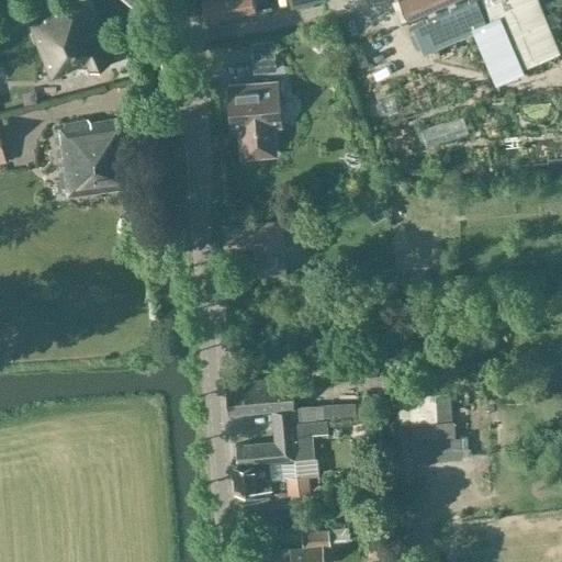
[(116,59),(89,6),(71,13),(60,0),(31,17),(36,30),(33,31),(52,78),(87,62),(91,70),(116,59)]
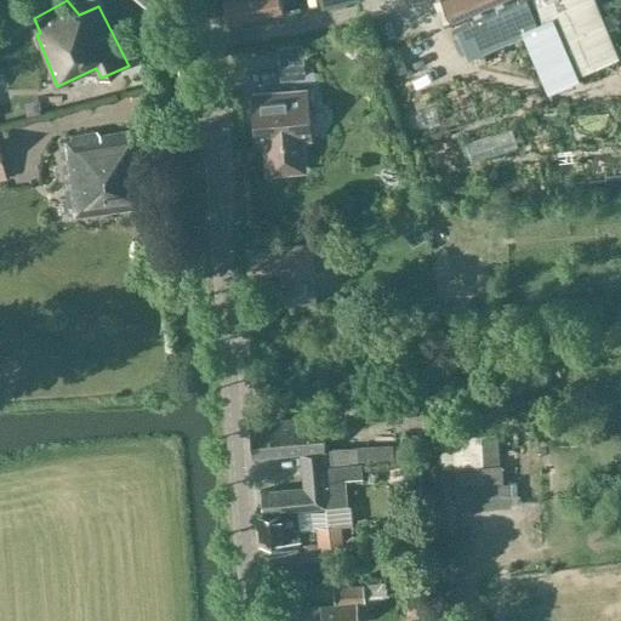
[(224,0),(231,23),(252,18),(255,22),(266,20),(267,16),(289,11),(286,0),(224,0)]
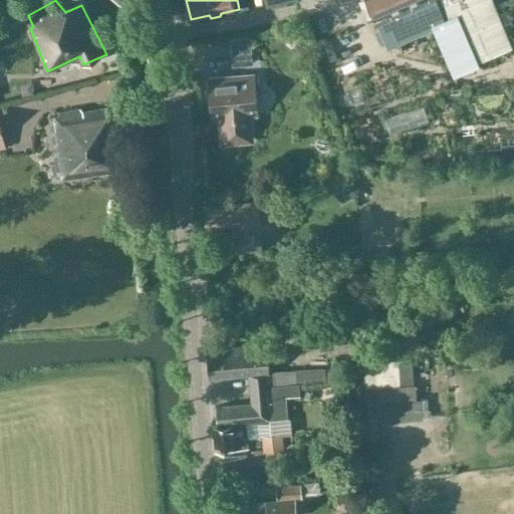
[(513,45),(493,0),(367,0),(388,44),(447,18),(469,67),(513,47),(513,45)]
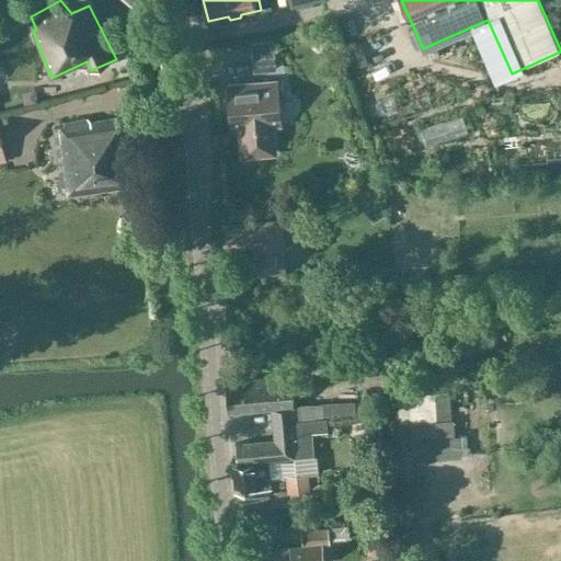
[(274,38),(250,39),(253,70),(276,68),(274,38)]
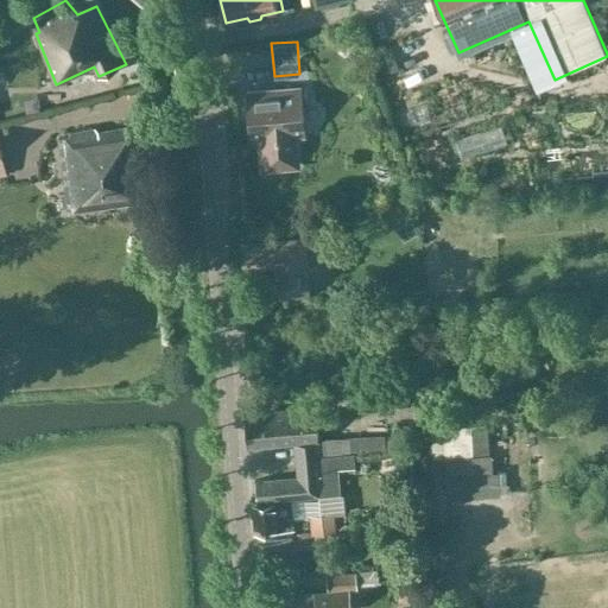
[(226,81),(209,81),(210,99),(227,97),(226,81)]
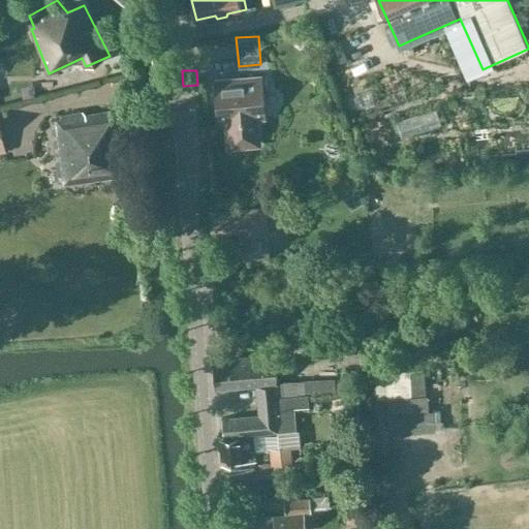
[(265,118),(260,78),(215,82),(219,123),(226,122),(227,143),(232,143),(239,148),(249,147),(254,139),(258,139),(256,119),(265,118)]
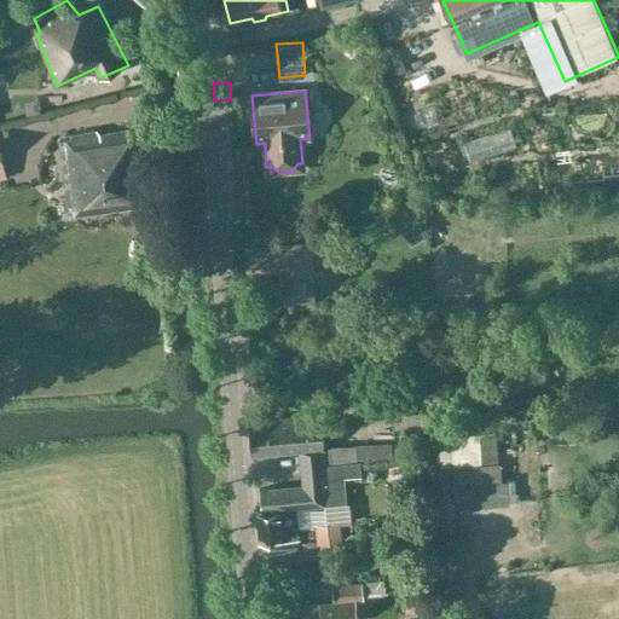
[(61,140),(70,215),(148,204),(140,145),(132,148),(129,128),(102,133),(98,131),(71,134),(73,138),(61,140)]
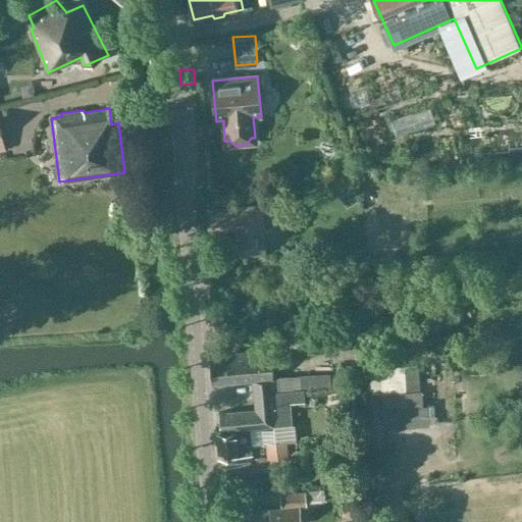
[(286,206),(286,194),(270,194),(270,206),(286,206)]
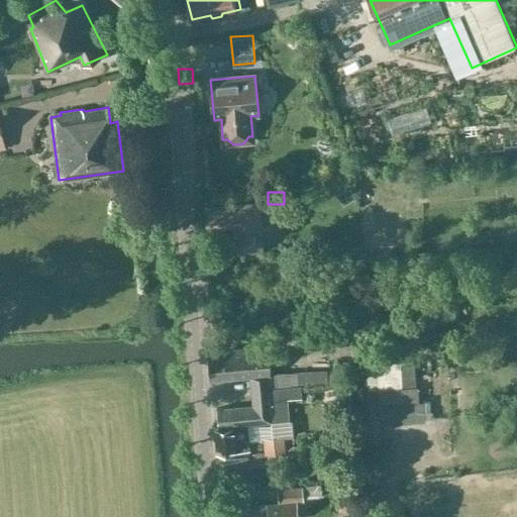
[(264,251),(261,204),(207,209),(208,227),(235,226),(235,239),(239,238),(240,252),(264,251)]
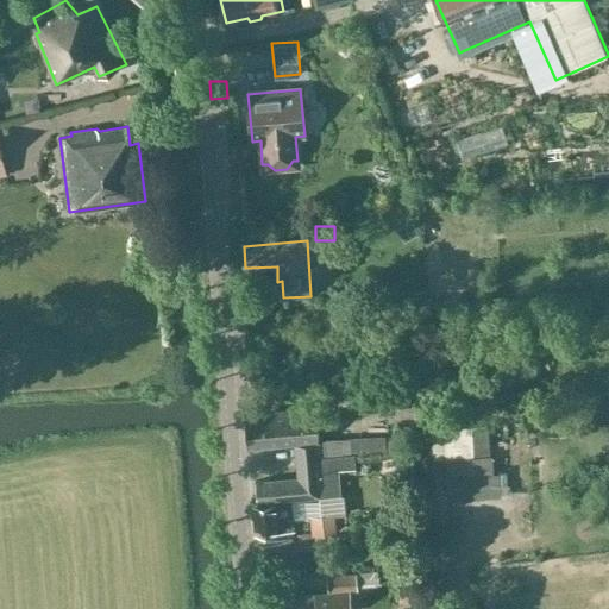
[(295,443),(297,458),(355,453),(387,451),(385,437),(321,440),(319,406),(256,412),(245,413),(249,446),(295,443)]
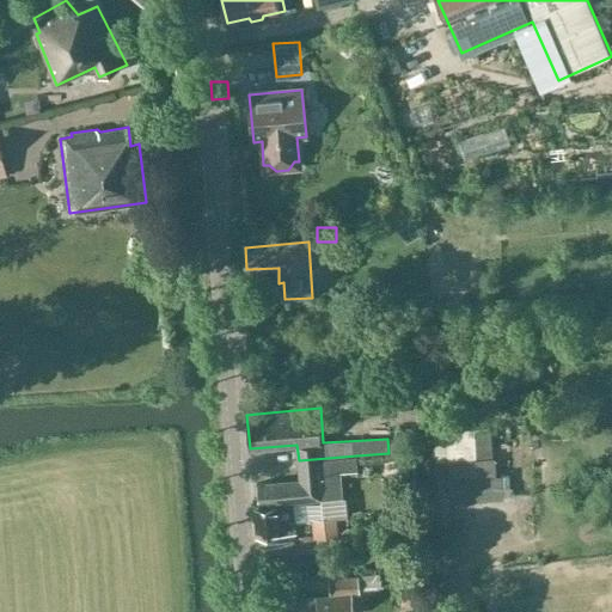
[(445,430),(445,432),(434,433),(436,461),(447,460),(447,464),(448,464),(450,478),(448,478),(450,502),(503,499),(501,475),(494,475),(491,428),(445,430)]
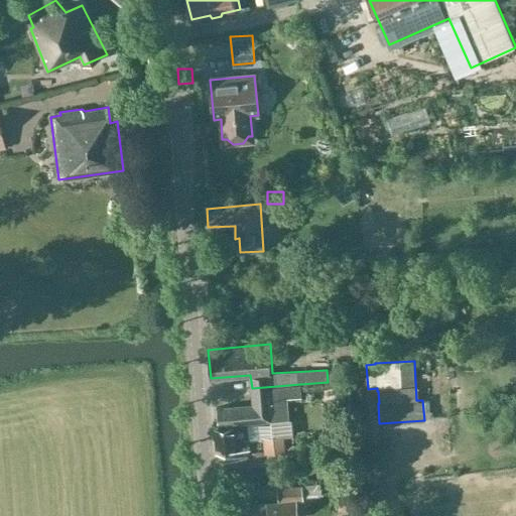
[(300,396),(300,384),(252,388),(253,405),(217,408),(219,425),(248,423),(278,420),(288,420),(287,397),(300,396)]
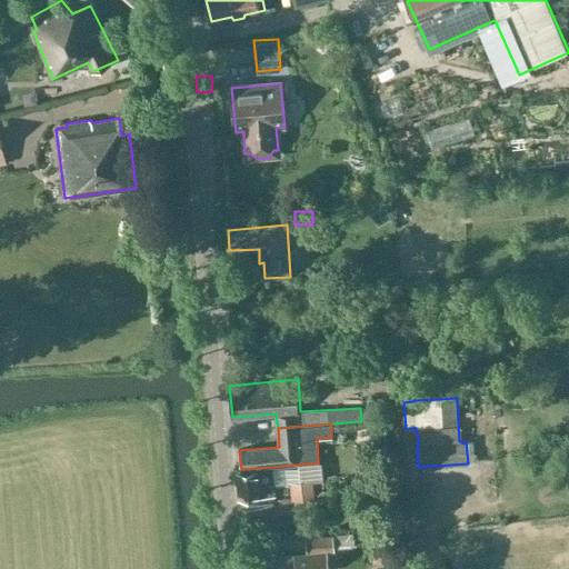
[(276,496),(273,467),(241,469),(237,470),(238,471),(239,499),(276,496)]
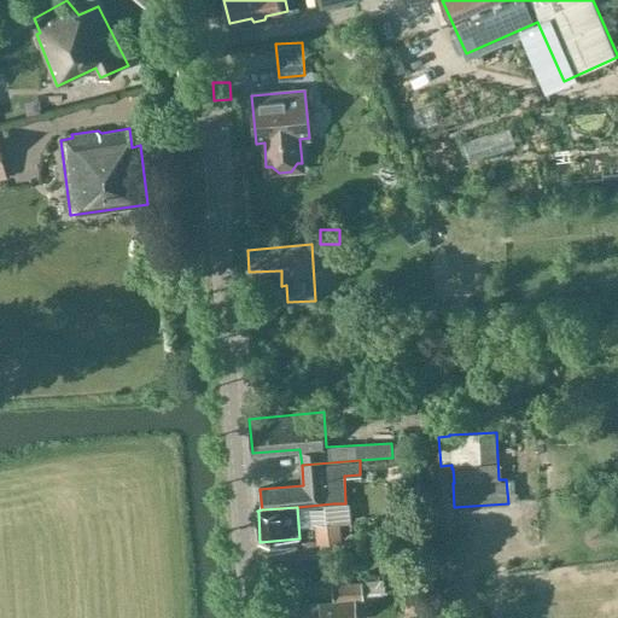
[(339,522),(330,524),(315,525),(318,544),(319,543),(333,542),(342,541),(339,522)]
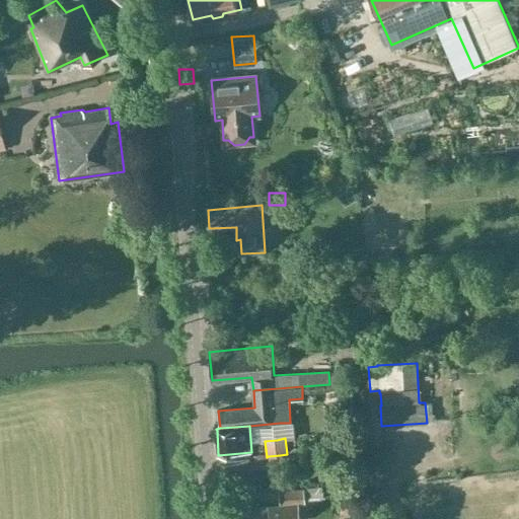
[(281,465),(280,455),(268,456),(269,466),(281,465)]
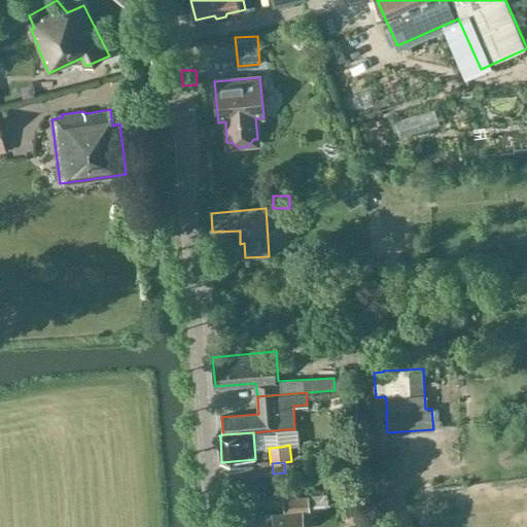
[(224,492),(239,491),(239,495),(249,495),(249,490),(255,490),(254,475),(272,473),(271,465),(253,466),(222,468),(224,492)]
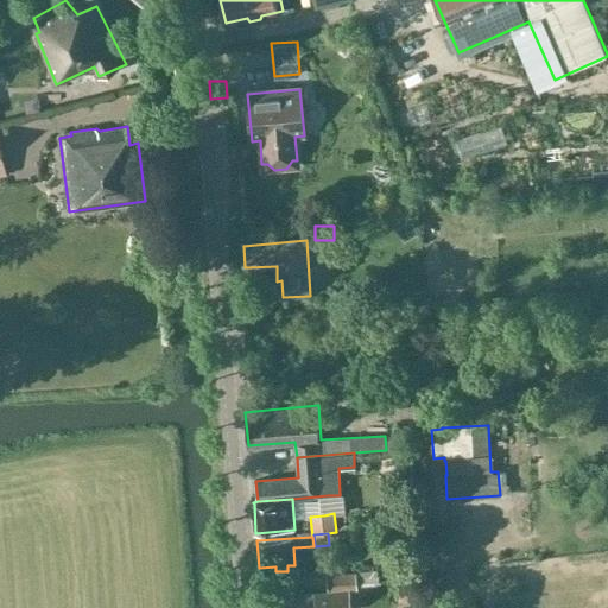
[(352,607),(350,590),(358,589),(358,588),(378,586),(378,570),(355,574),(328,576),(329,591),(265,599),(265,607),(352,607)]
